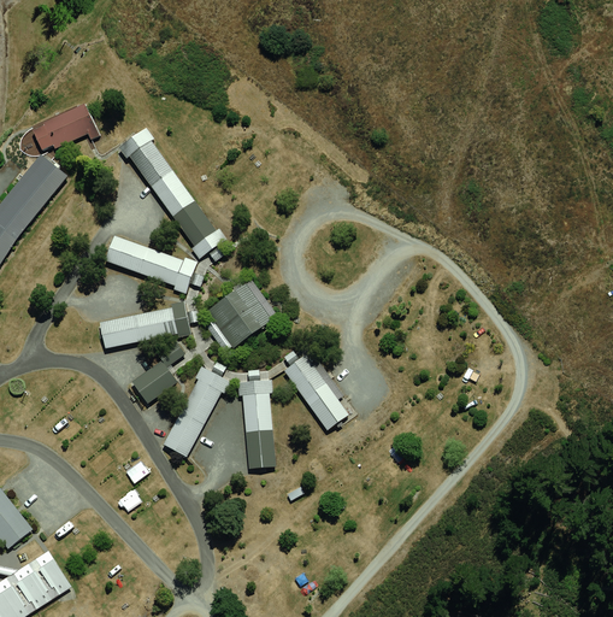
[(83,103),(29,125),(41,152),(94,130),(83,103)]
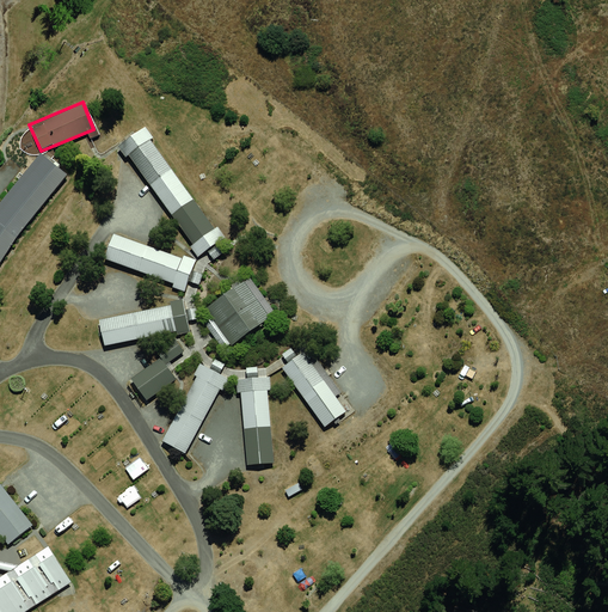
[(221,237),(142,127),(116,145),(195,255),(221,237)]
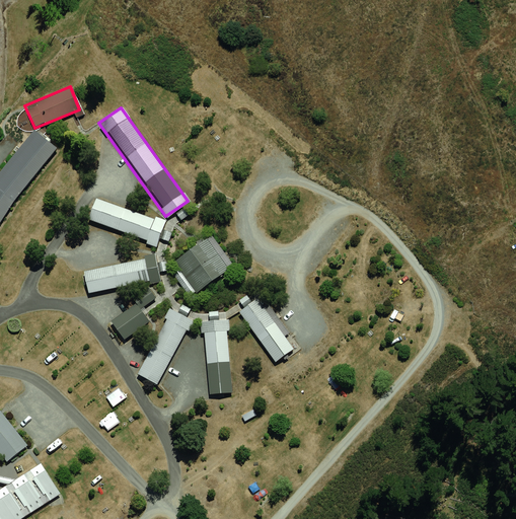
[(31,131),(0,171),(0,190),(13,200),(55,147),(31,131)]
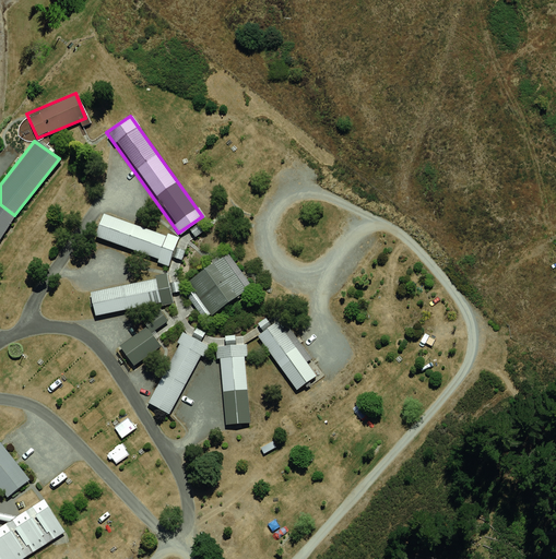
[(0,237),(14,215),(0,204),(0,237)]
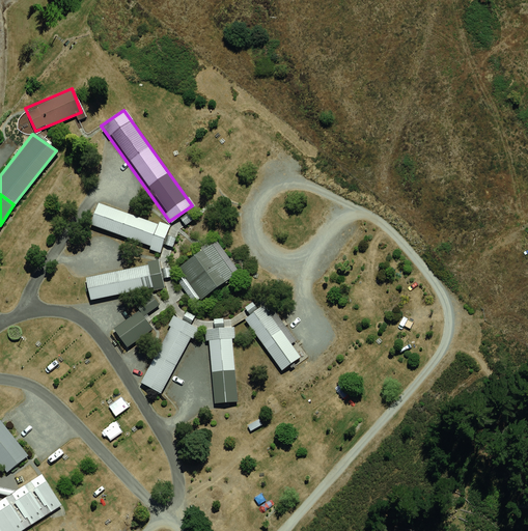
[(167,226),(100,203),(92,226),(159,249),(167,226)]
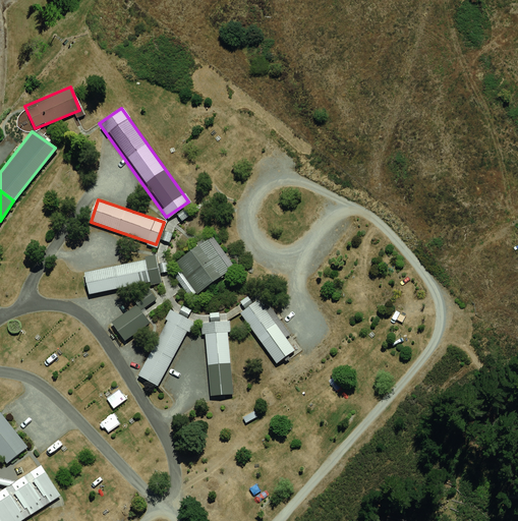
[(208,239),(174,264),(195,294),(230,270),(208,239)]
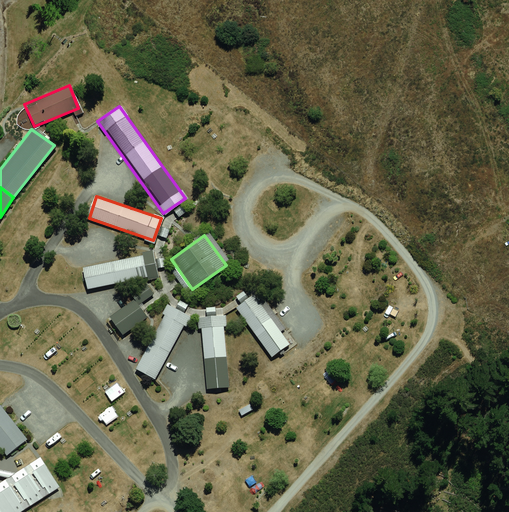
[(151,253),(84,267),(88,290),(156,275),(151,253)]
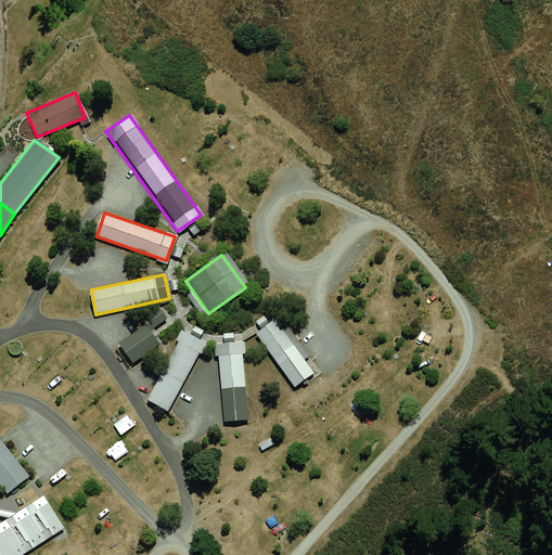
[(162,307),(145,320),(150,326),(167,313),(162,307)]
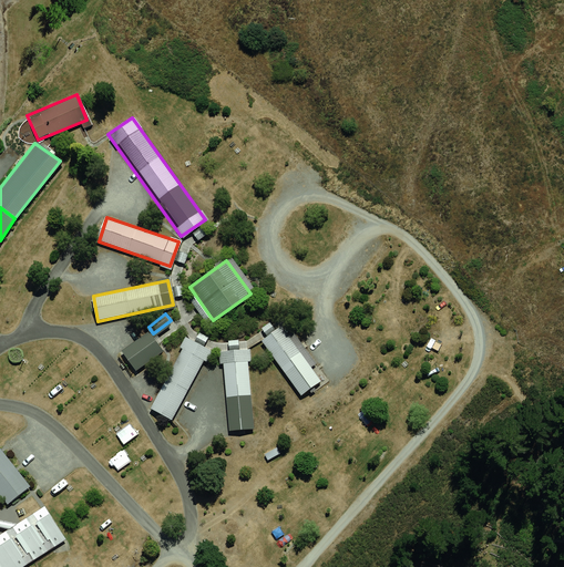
[(284,321),(260,337),(300,397),(324,381),(284,321)]
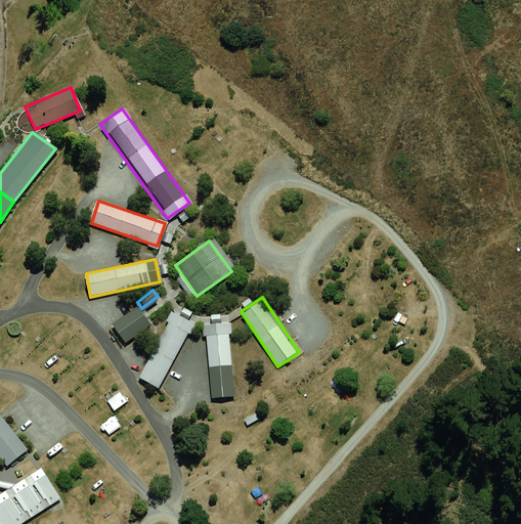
[(138,306),(112,325),(124,341),(149,322),(138,306)]
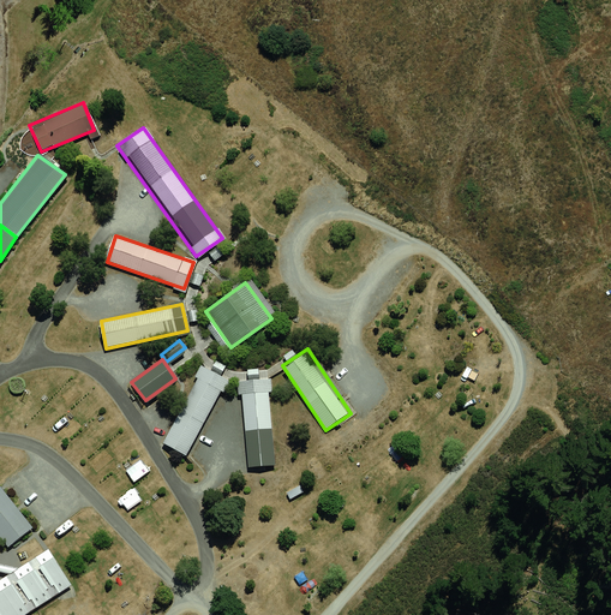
[(204,365),(165,441),(187,452),(227,377),(204,365)]
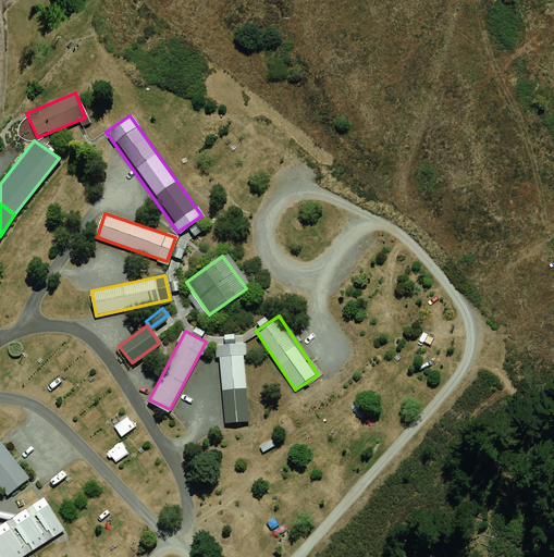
[(220,344),(224,421),(250,419),(245,343),(220,344)]
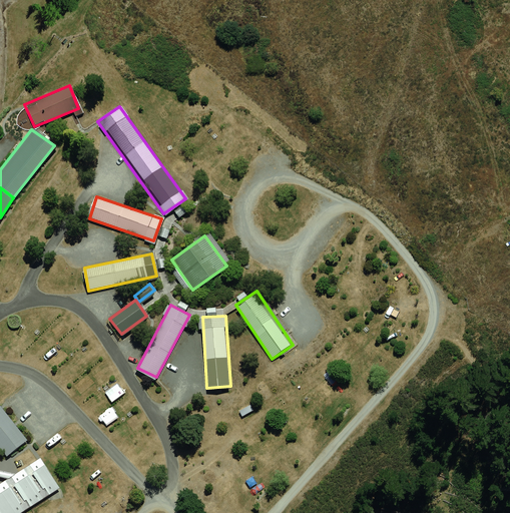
[(2,405),(0,406),(0,447),(7,458),(28,443),(2,405)]
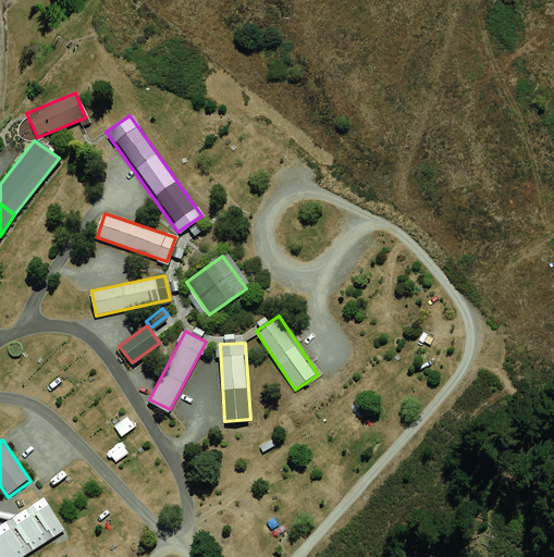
[(44,496),(0,523),(0,556),(22,556),(65,529),(44,496)]
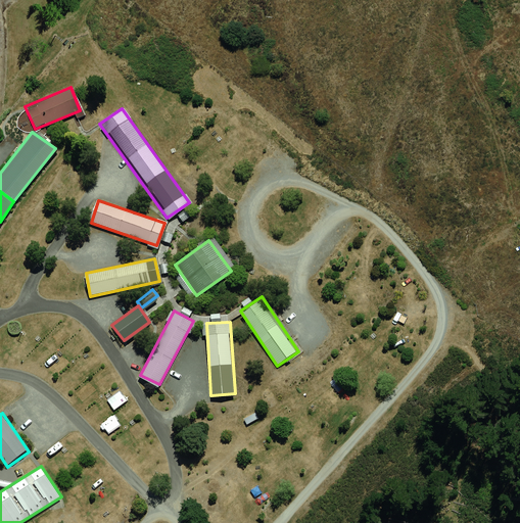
All buildings are outlined.
